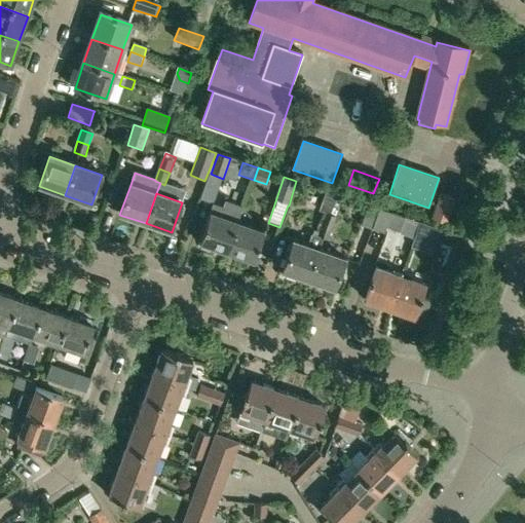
[(320,213),(326,215),(331,216),(337,197),(326,193),(320,213)]
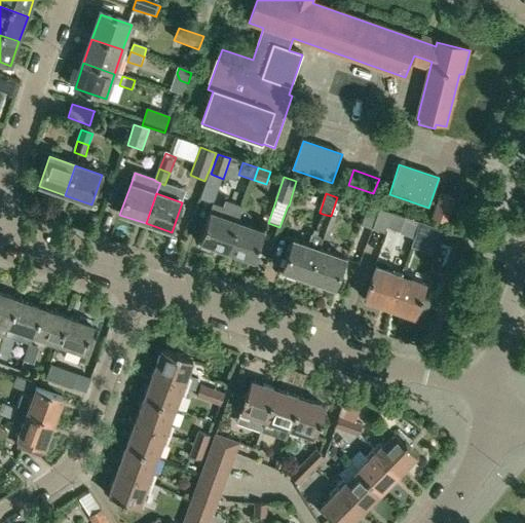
[(448,224),(449,220),(456,200),(440,195),(433,219),(448,224)]
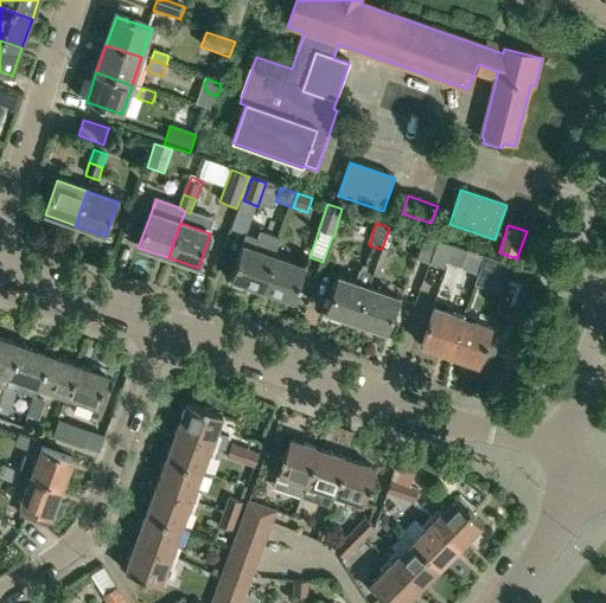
[(246,236),(242,247),(231,280),(263,290),(274,257),(281,239),(260,232),(257,239),(246,236)]
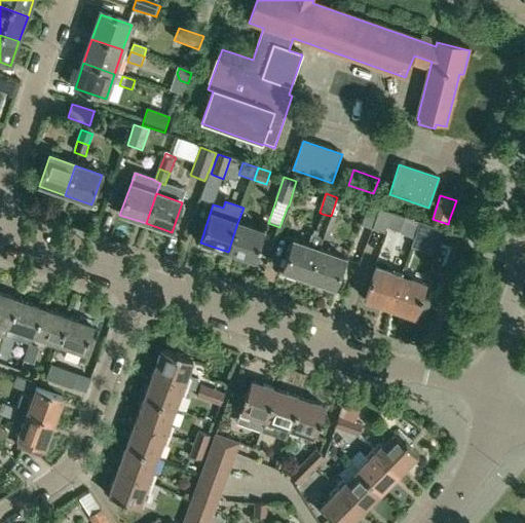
[(362,227),(372,230),(373,230),(373,229),(379,210),(369,206),(362,227)]
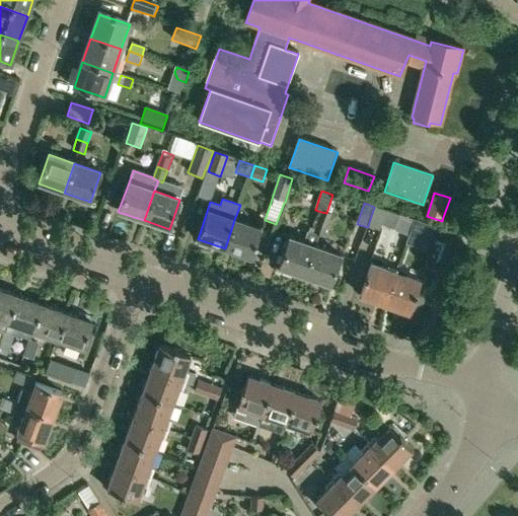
[(399,216),(374,207),(368,226),(368,227),(379,230),(381,225),(394,230),(399,216)]
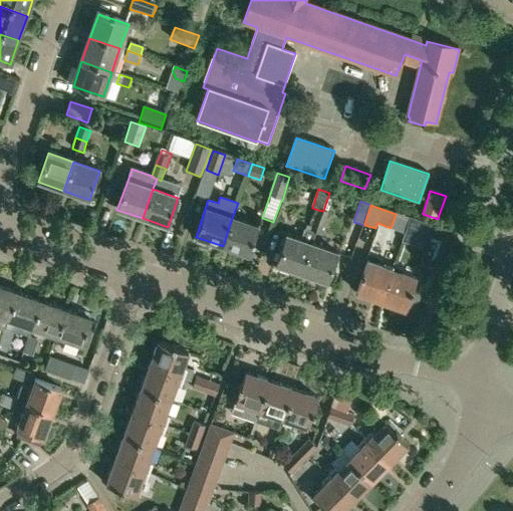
[(318,210),(315,221),(324,225),(328,213),(323,211),(318,210)]
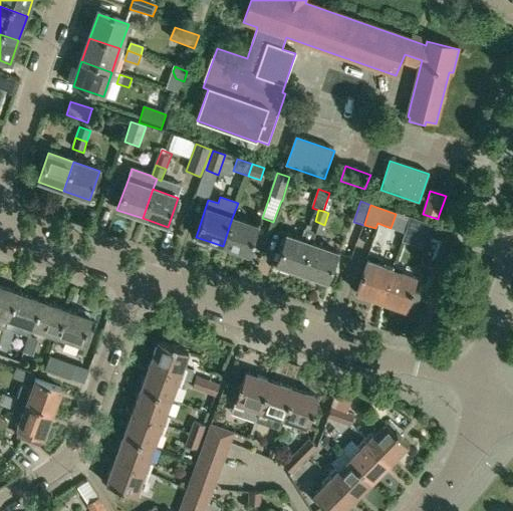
[(258,227),(232,218),(223,246),(248,255),(258,227)]
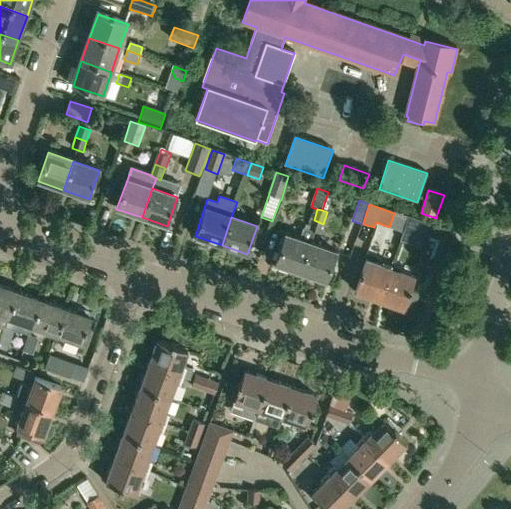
[(430,225),(408,218),(404,230),(426,237),(430,225)]
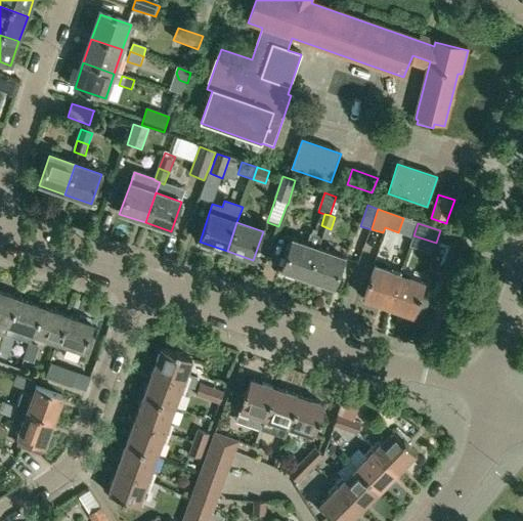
[(328,240),(331,229),(321,225),(317,236),(328,240)]
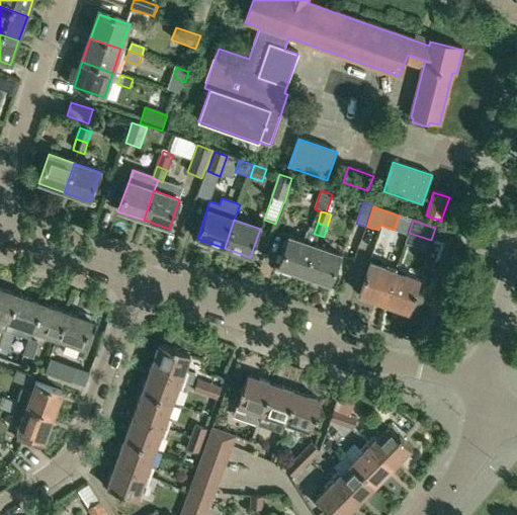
[(427,252),(431,240),(409,233),(405,245),(427,252)]
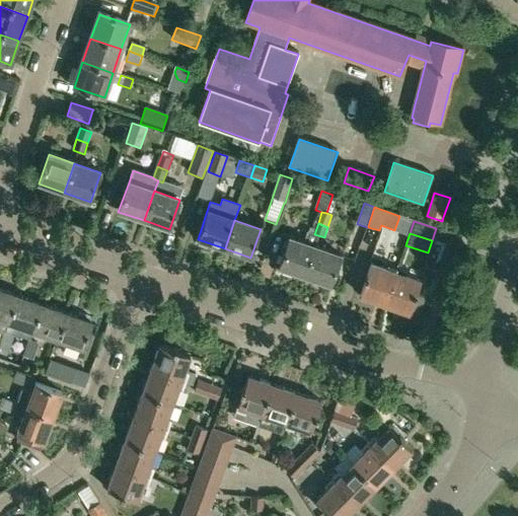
[(279,268),(304,277),(314,247),(290,238),(279,268)]
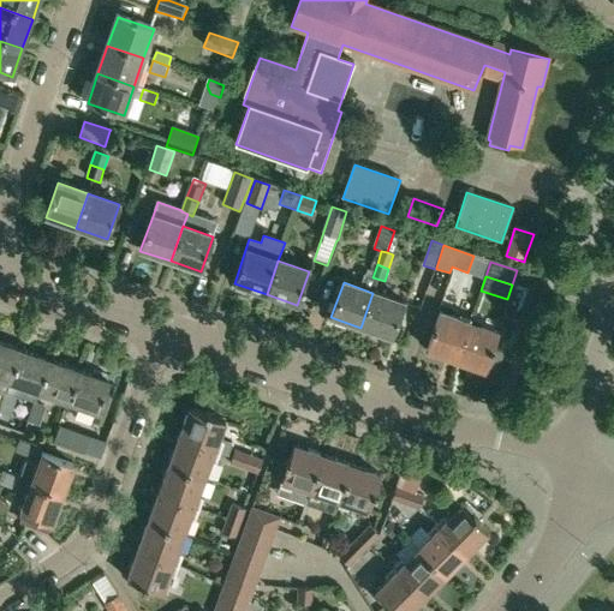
[(361,328),(391,339),(404,303),(373,293),(361,328)]
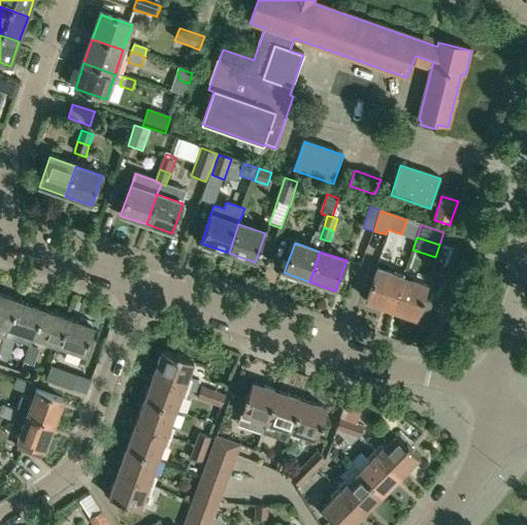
[(367,301),(391,309),(402,279),(379,270),(367,301)]
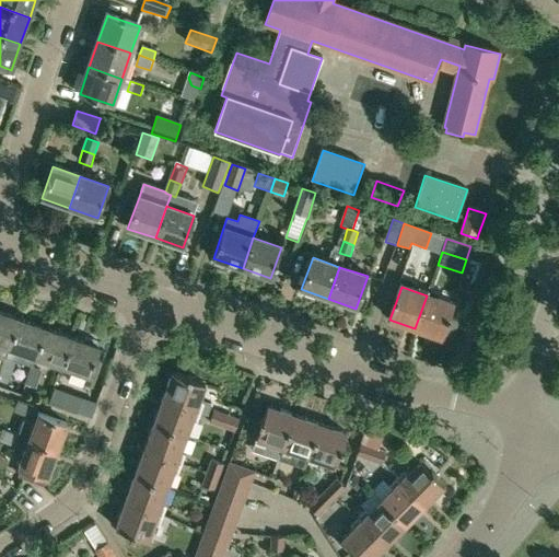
[(441,338),(441,337),(452,340),(458,321),(449,316),(453,304),(427,296),(415,328),(441,338)]
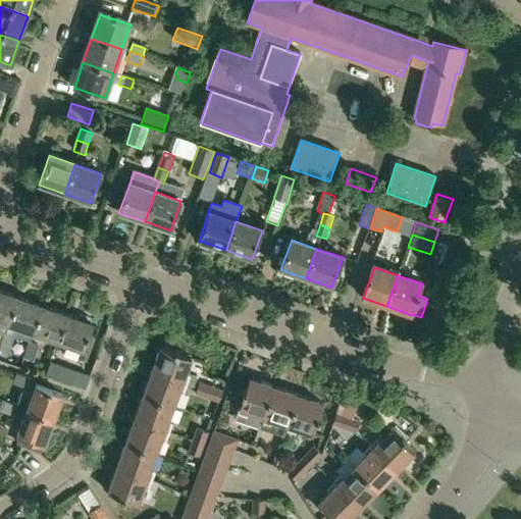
[(0,333),(4,335),(4,334),(5,334),(9,325),(18,299),(0,292),(0,333)]
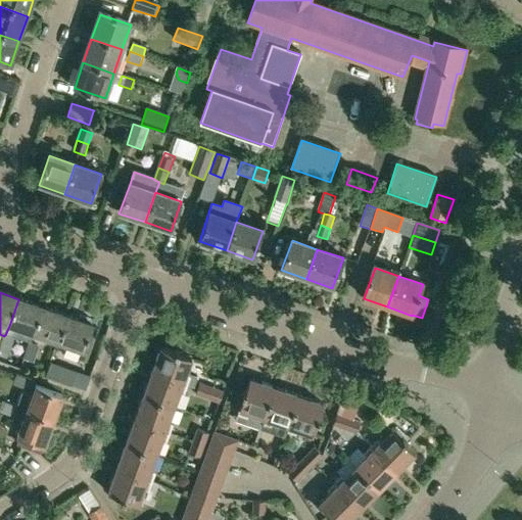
[(18,299),(9,326),(34,334),(43,309),(18,299)]
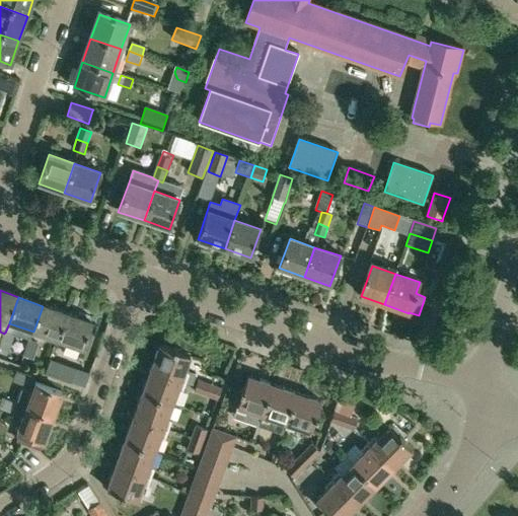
[(43,306),(33,332),(58,341),(67,314),(43,306)]
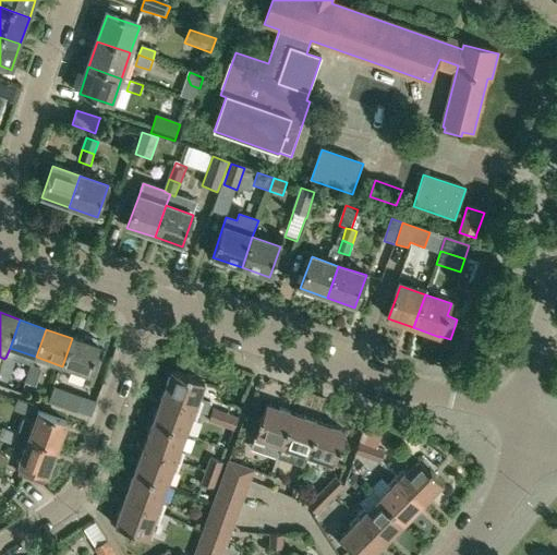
[(72,338),(62,366),(95,377),(100,362),(95,360),(98,348),(72,338)]
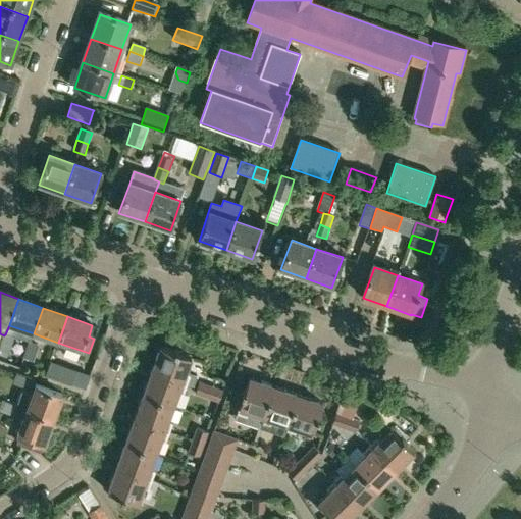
[(4,335),(0,346),(0,351),(9,354),(15,338),(5,334),(4,334),(4,335)]
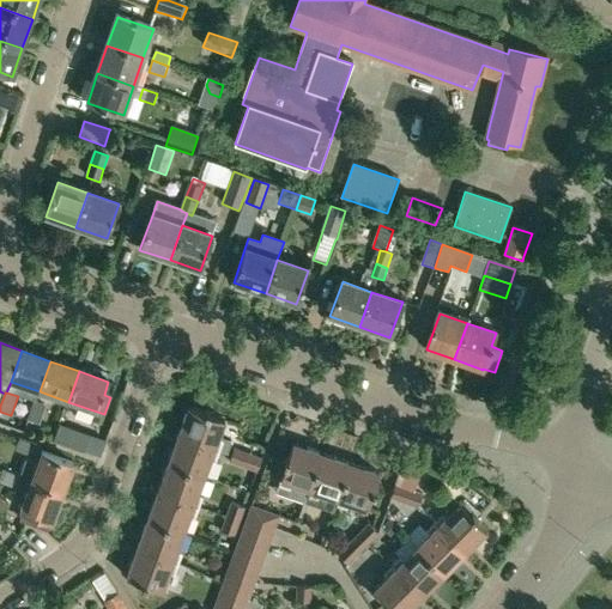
[(46,406),(35,402),(28,421),(40,425),(46,406)]
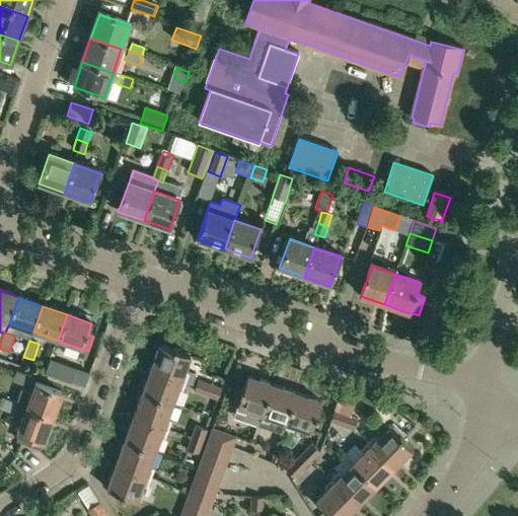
[(160,346),(151,370),(181,381),(190,357),(160,346)]
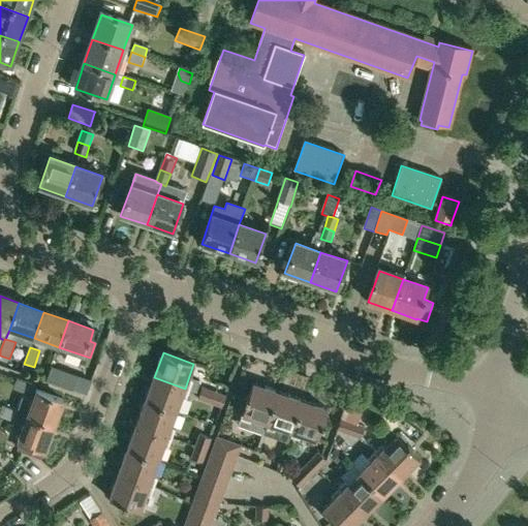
[(52,367),(47,382),(72,392),(78,377),(52,367)]
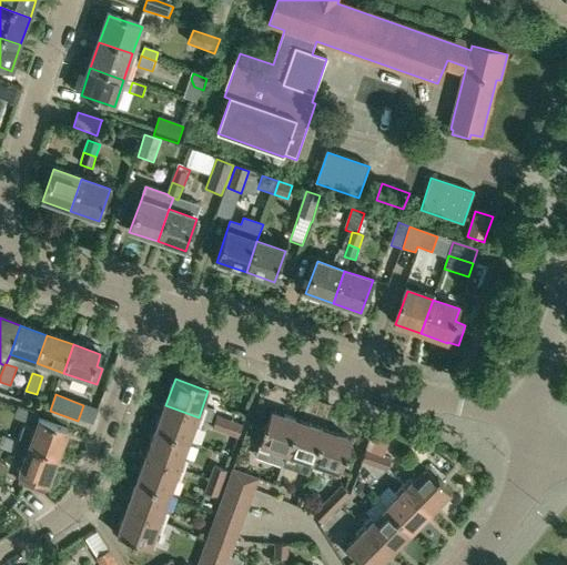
[(165,405),(155,432),(189,444),(199,417),(165,405)]
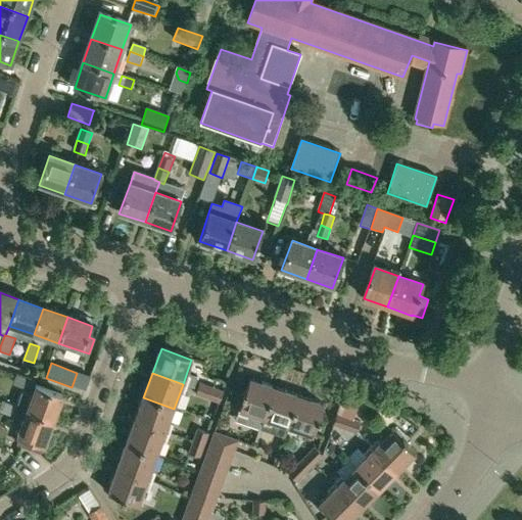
[(30,391),(34,381),(16,375),(13,386),(30,391)]
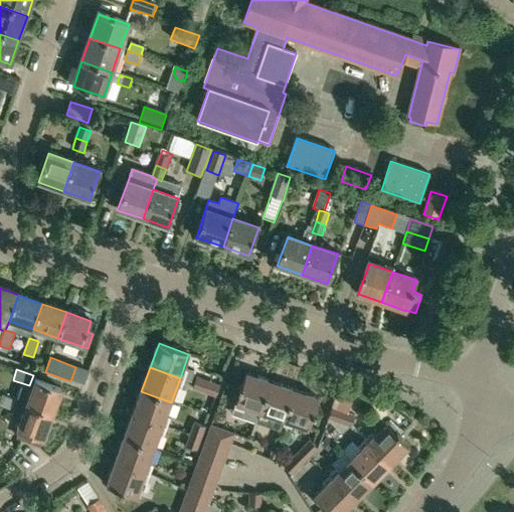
[(235,404),(260,412),(271,382),(246,374),(235,404)]
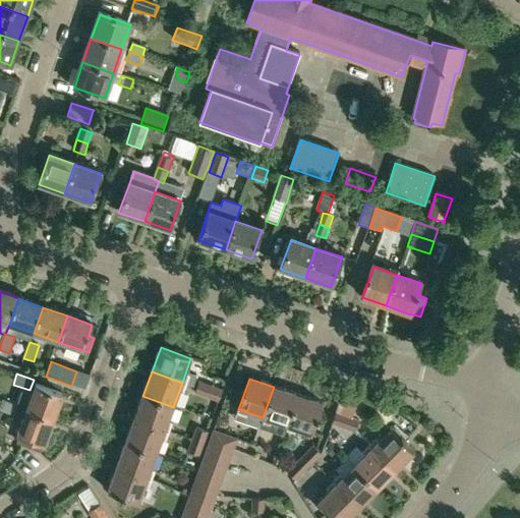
[(194,394),(207,398),(211,387),(198,383),(194,394)]
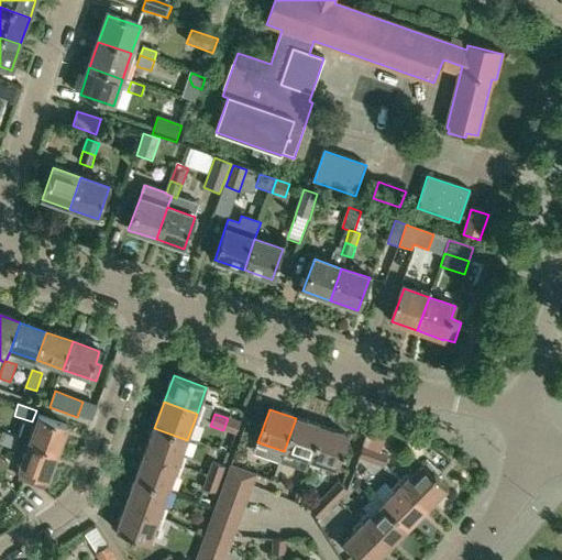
[(21,441),(30,443),(30,445),(57,454),(67,427),(40,417),(35,428),(23,425),(19,437),(21,441)]
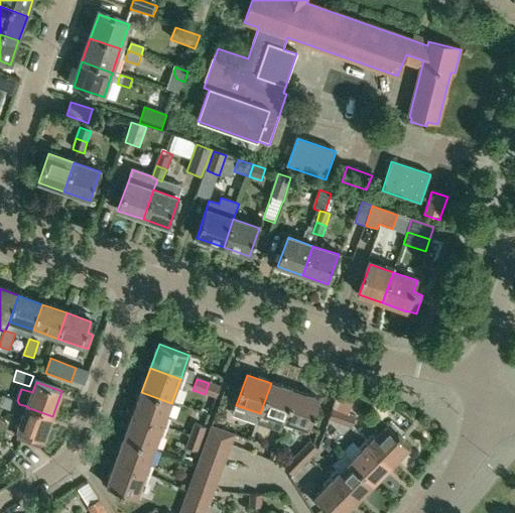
[(221,387),(220,387),(209,383),(205,394),(217,399),(221,387)]
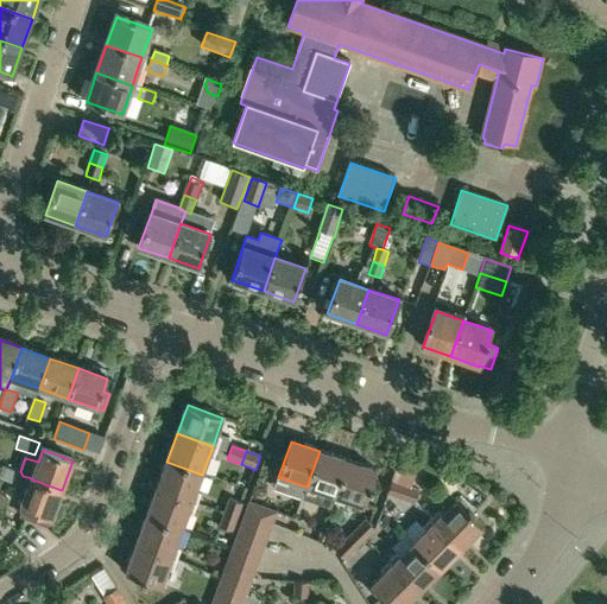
[(307,487),(334,496),(347,461),(320,451),(307,487)]
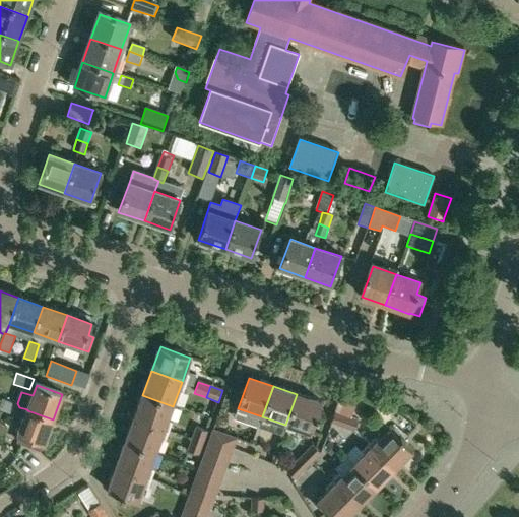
[(321,403),(297,394),(285,425),(311,434),(321,403)]
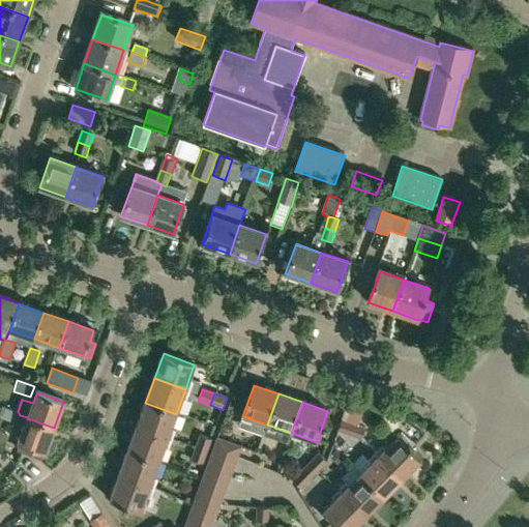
[(145,403),(137,427),(168,438),(176,414),(145,403)]
